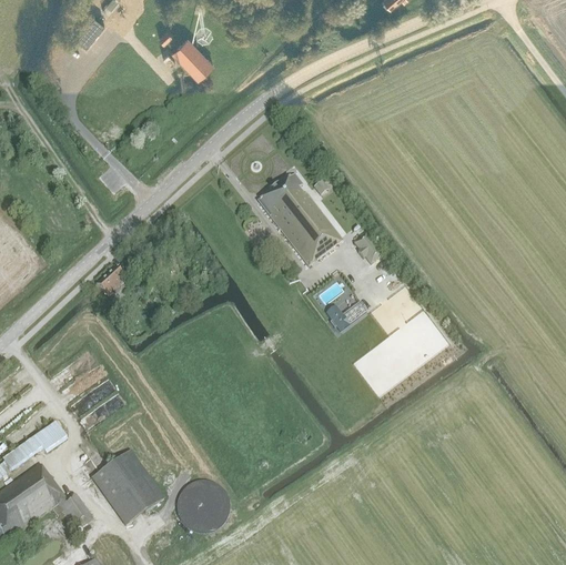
[(92,14),(73,37),(83,46),(102,22),(99,20),(94,17),(92,14)]
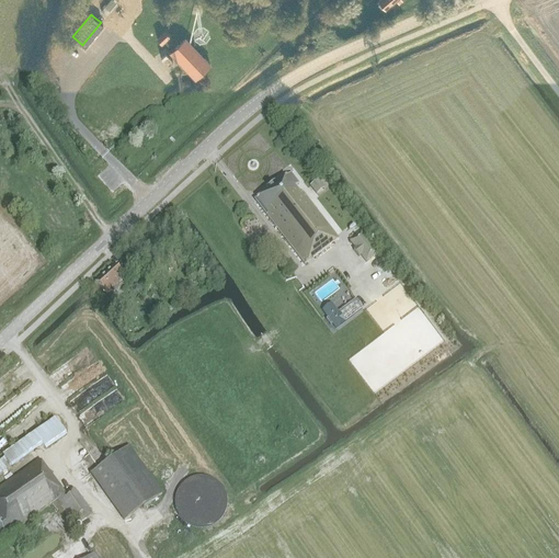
[(159,41),(167,33),(162,29),(155,36),(159,41)]
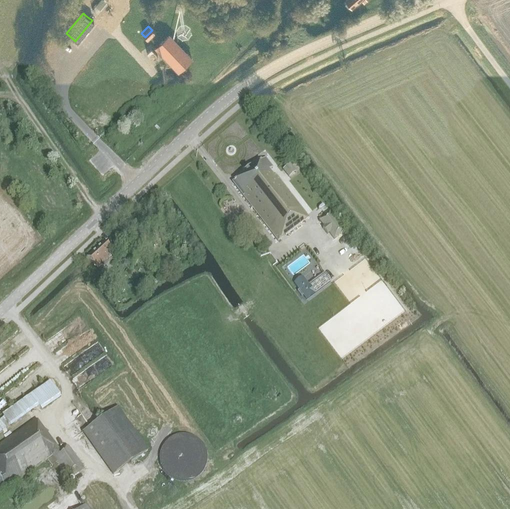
[(189,56),(167,32),(153,46),(175,70),(189,56)]
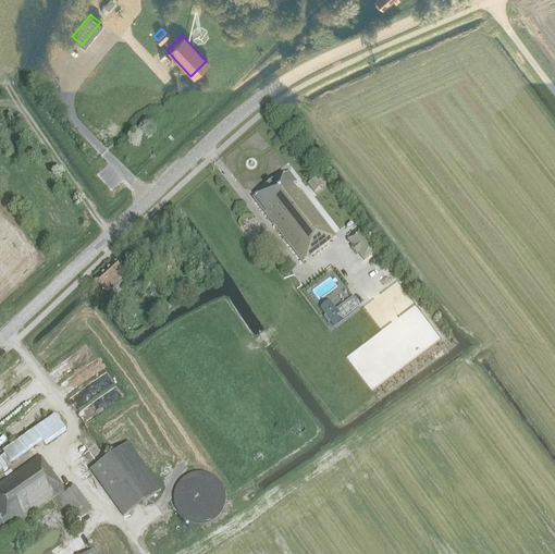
[(162,51),(157,56),(164,63),(169,59),(162,51)]
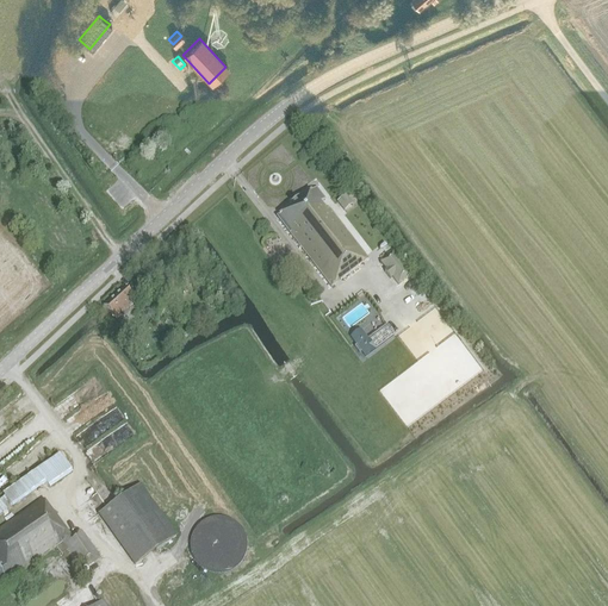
[(314,183),(303,192),(281,208),(274,213),(329,283),(365,256),(327,205),(324,207),(317,199),(322,195),(314,183)]
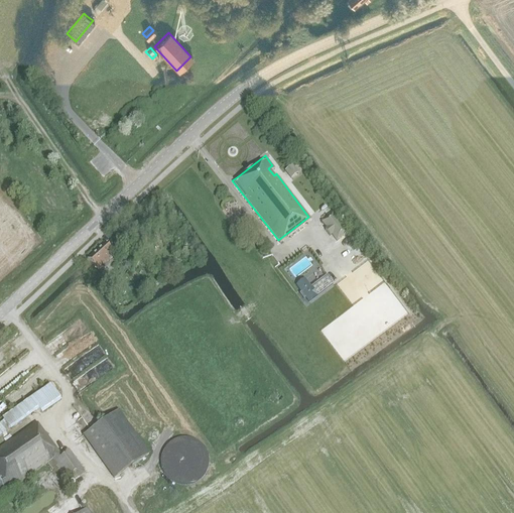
[(295,170),(289,162),(283,167),(289,175),(295,170)]
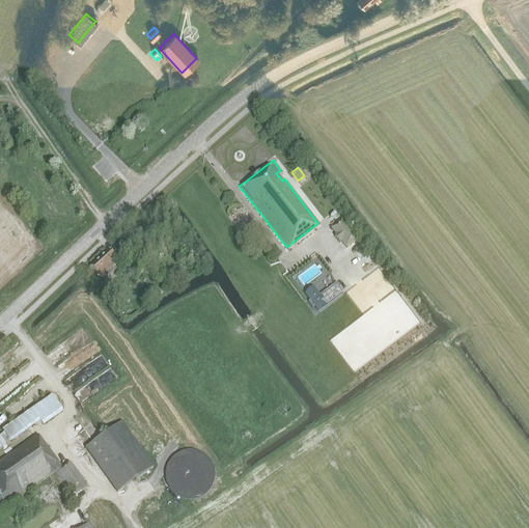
[(356,238),(339,217),(328,226),(333,232),(332,233),(337,241),(339,240),(344,246),(356,238)]
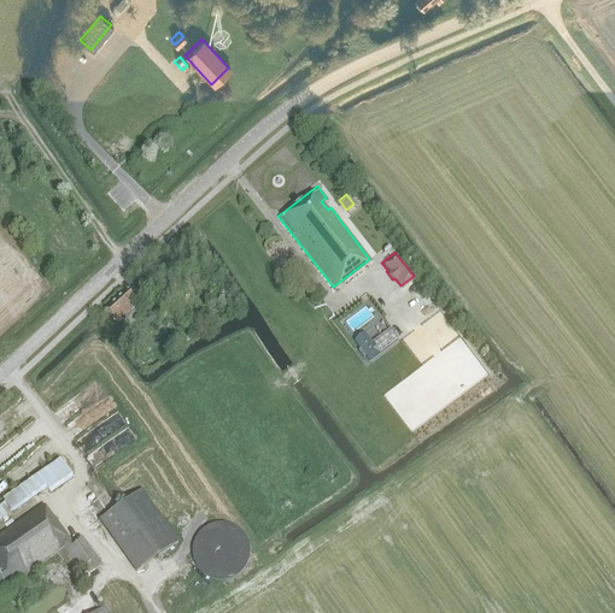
[(140,290),(152,280),(145,270),(132,282),(140,290)]
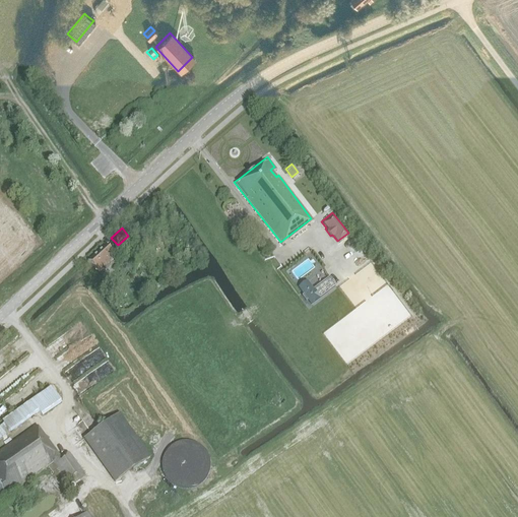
[(157,239),(162,236),(155,229),(152,232),(157,239)]
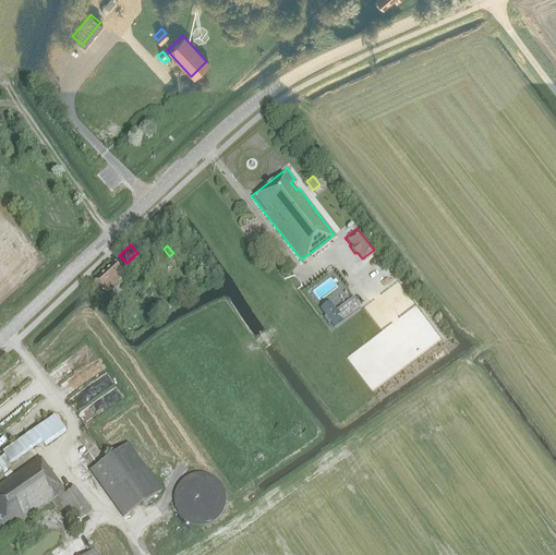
[(118,267),(118,268),(111,260),(93,277),(99,285),(104,289),(122,273),(118,267)]
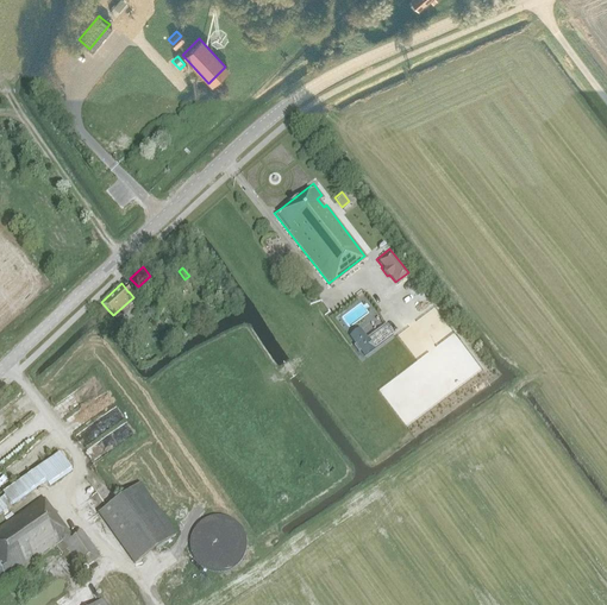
[(367,307),(373,315),(374,316),(381,310),(374,302),(367,307)]
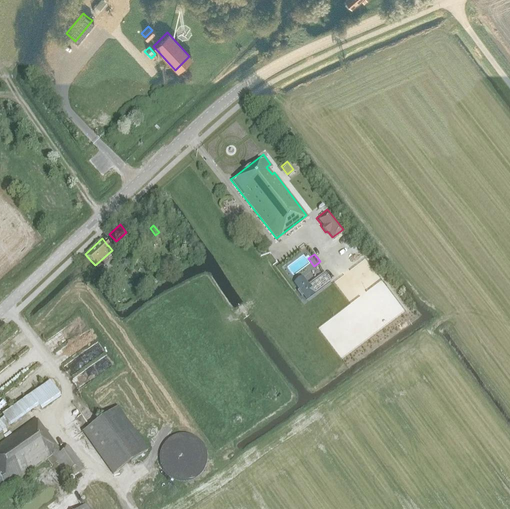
[(322,271),(306,283),(300,275),(292,281),(297,287),(295,288),(299,294),(301,293),(304,297),(328,279),(322,271)]
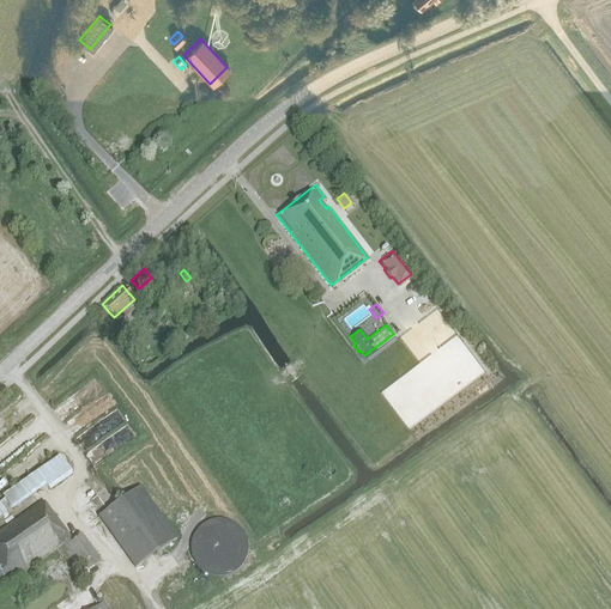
[(470,363),(475,355),(469,351),(464,358),(470,363)]
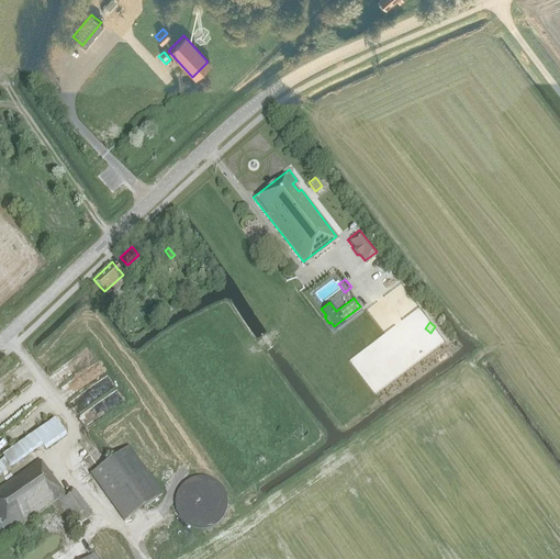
[(53,417),(19,440),(1,454),(1,456),(0,457),(0,472),(28,453),(38,444),(41,447),(63,432),(53,417)]
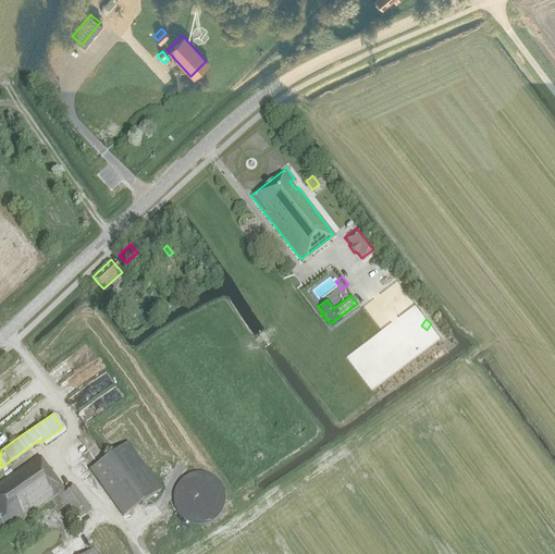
[(159,488),(125,440),(87,467),(121,515),(159,488)]
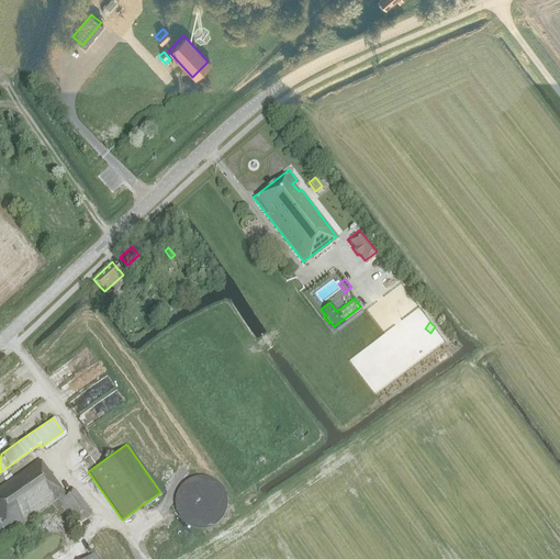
[(0,532),(1,532),(2,535),(49,502),(55,510),(60,505),(73,524),(89,512),(70,487),(64,492),(62,489),(59,490),(36,459),(0,484),(0,532)]
